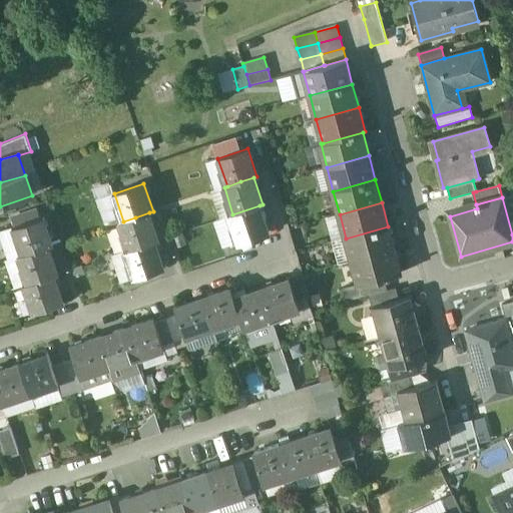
[(232,214),(229,215),(238,243),(269,233),(260,205),(232,214)]
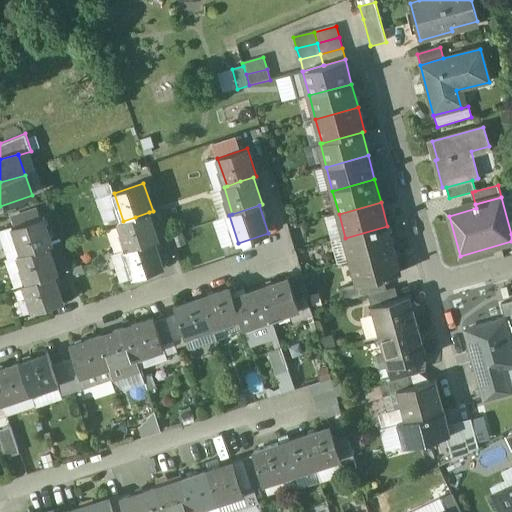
[(36,210),(12,219),(15,226),(39,218),(36,210)]
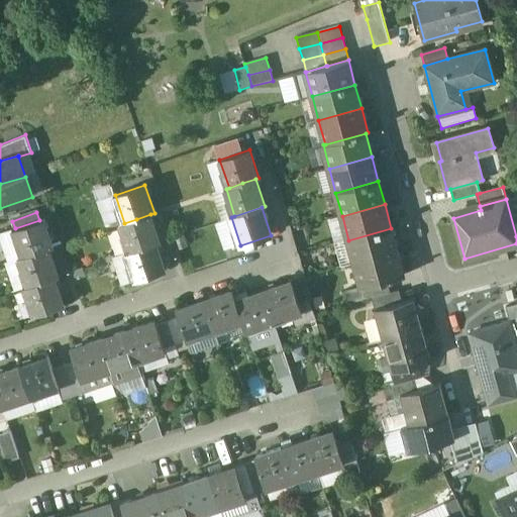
[(150,214),(136,219),(124,223),(120,224),(129,251),(156,242),(160,241),(150,214)]
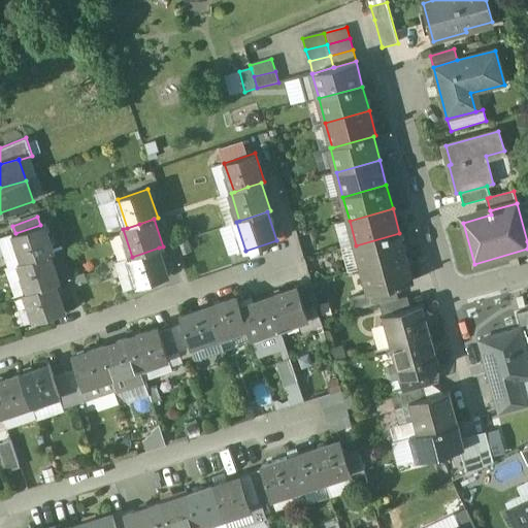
[(337,222),(343,249),(355,245),(349,219),(337,222)]
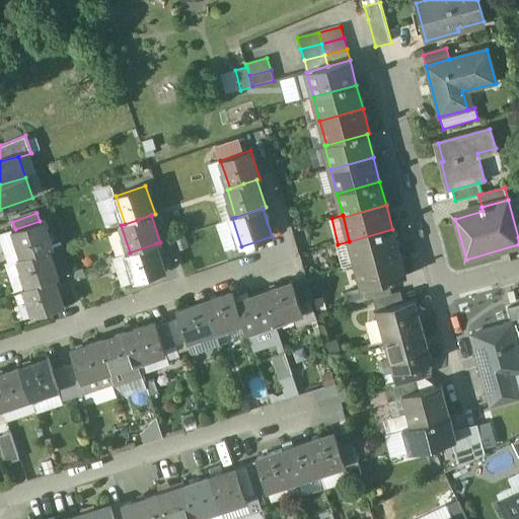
[(15,229),(13,230),(21,253),(23,258),(49,249),(53,248),(44,220),(40,221),(15,229)]
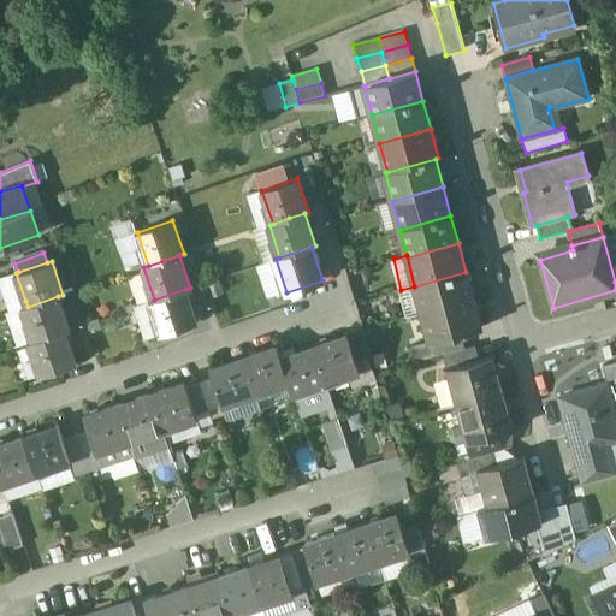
[(466,272),(415,286),(424,313),(473,300),(466,272)]
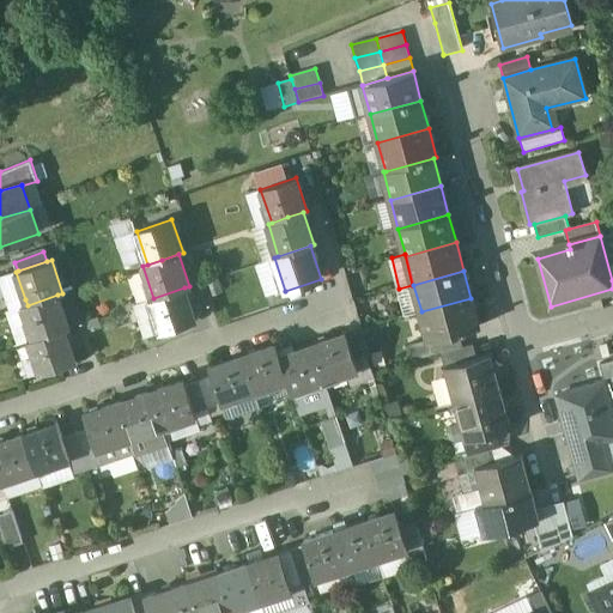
[(16,272),(14,272),(0,275),(0,284),(7,305),(25,299),(16,272)]
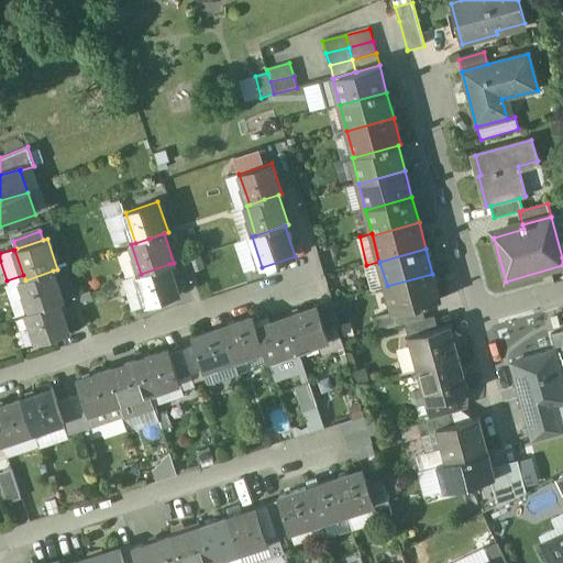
[(169,264),(141,274),(136,275),(146,306),(180,295),(169,264)]
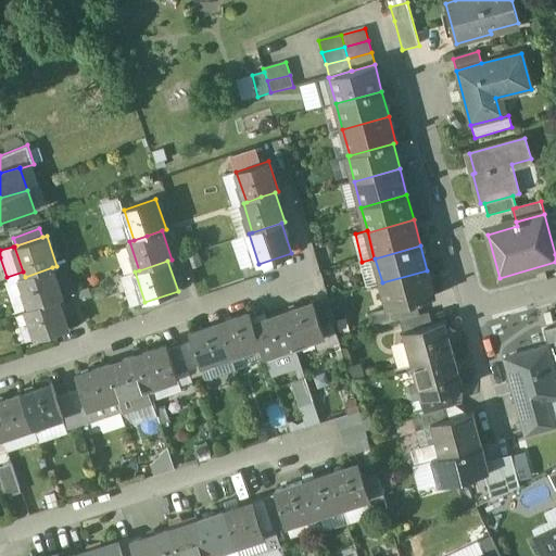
[(52,267),(25,277),(21,278),(30,307),(59,299),(62,298),(52,267)]
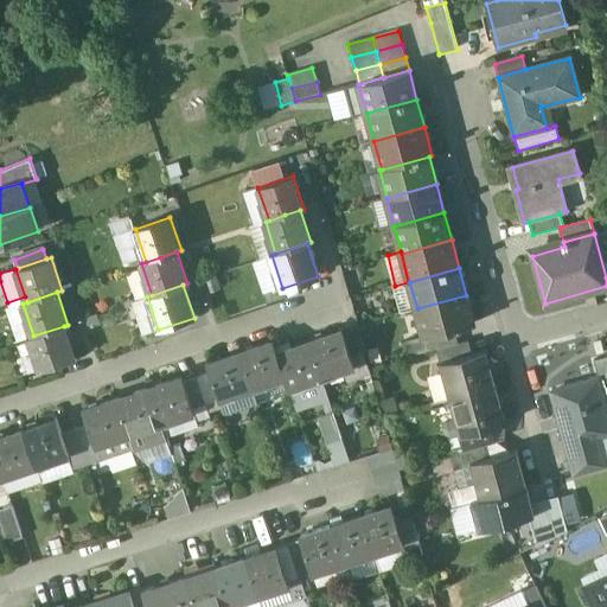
[(466,295),(417,308),(425,338),(454,330),(474,325),(466,295)]
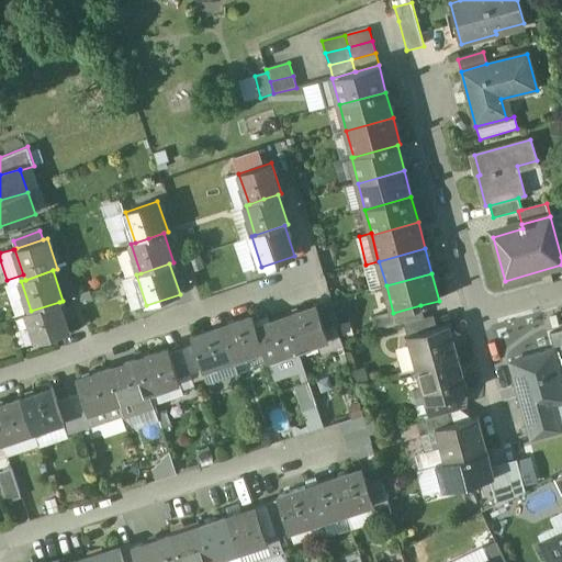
[(332,300),(316,304),(316,306),(317,305),(325,328),(338,324),(332,300)]
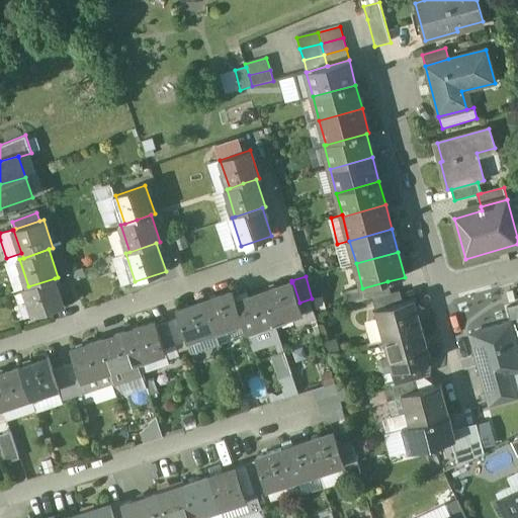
[(55,278),(28,286),(24,288),(33,315),(64,305),(55,278)]
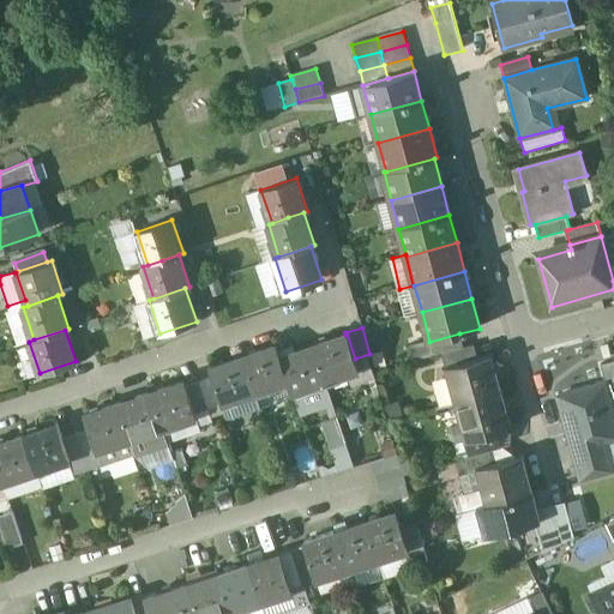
[(345,335),(313,345),(326,381),(359,369),(355,359),(347,333),(345,335)]
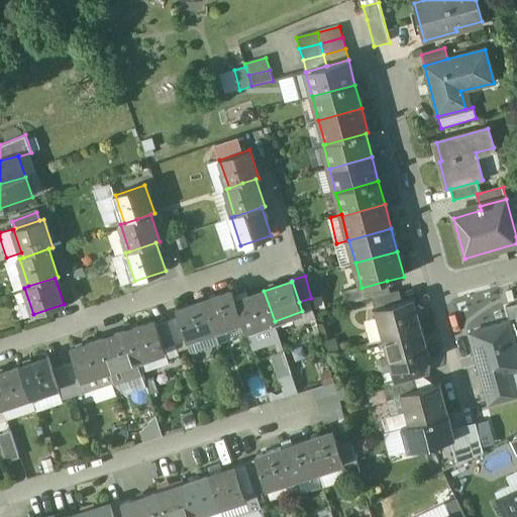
[(387,281),(362,288),(365,300),(372,298),(391,293),(387,281)]
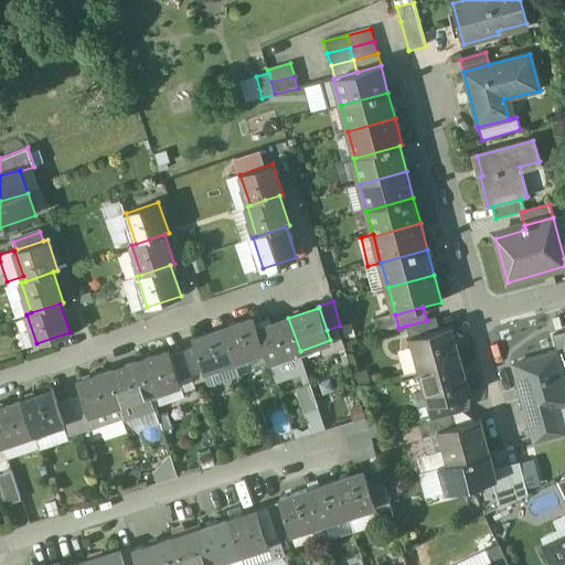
[(255,318),(224,328),(235,361),(266,351),(258,328),(255,318)]
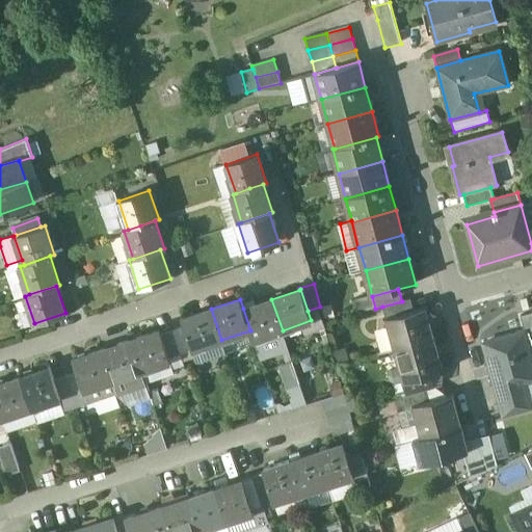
[(271,299),(243,309),(250,330),(254,340),(283,330),(271,299)]
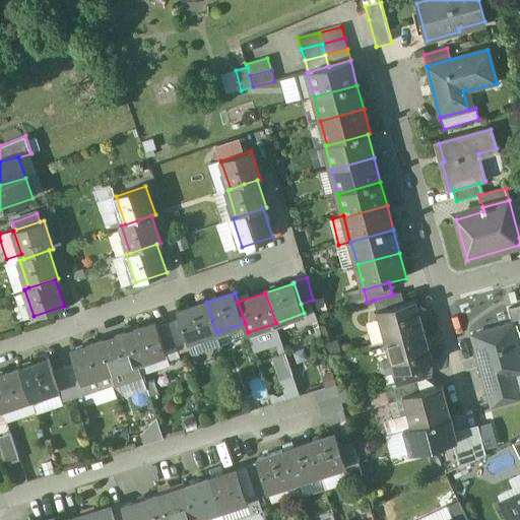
[(393,295),(374,300),(377,311),(404,304),(401,293),(393,295)]
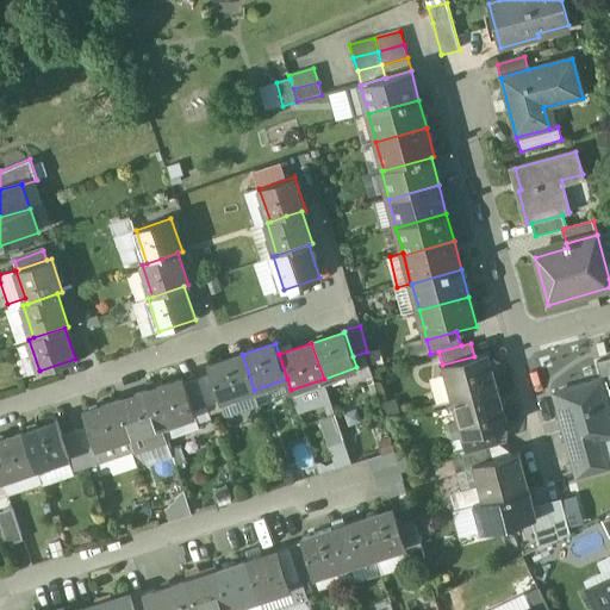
[(474,356),(442,365),(453,402),(498,390),(489,353),(474,356)]
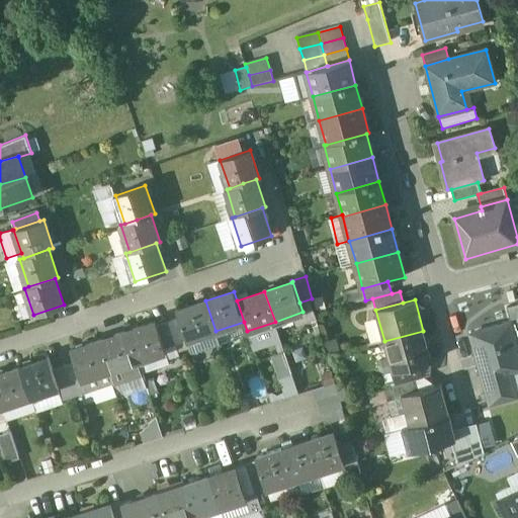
[(216,331),(205,300),(177,310),(180,318),(187,340),(193,339),(197,352),(221,345),(216,331)]
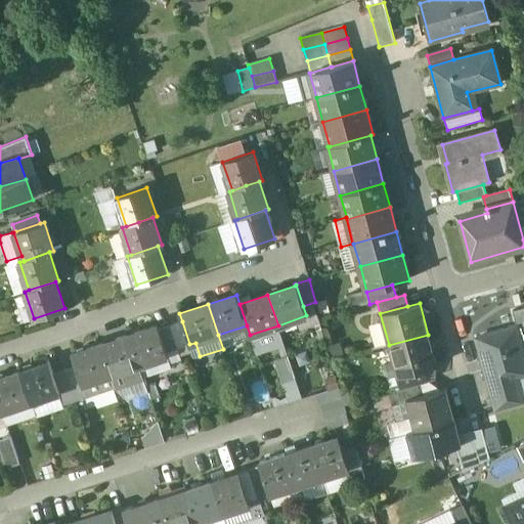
[(523,308),(513,311),(517,328),(518,326),(522,341),(523,340),(523,308)]
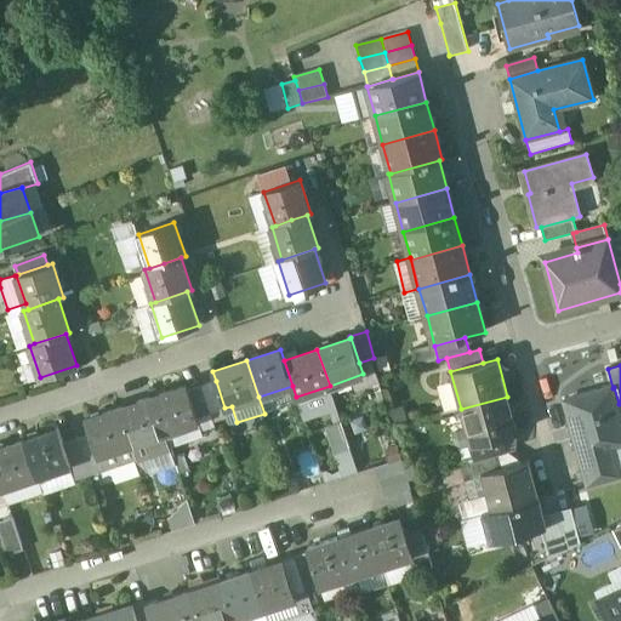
[(216,381),(203,386),(211,412),(224,408),(216,381)]
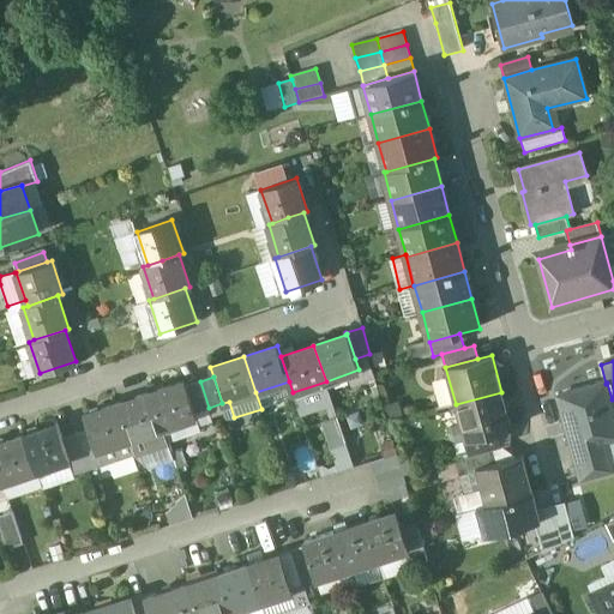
[(185,381),(151,392),(163,428),(197,417),(196,413),(187,386),(185,381)]
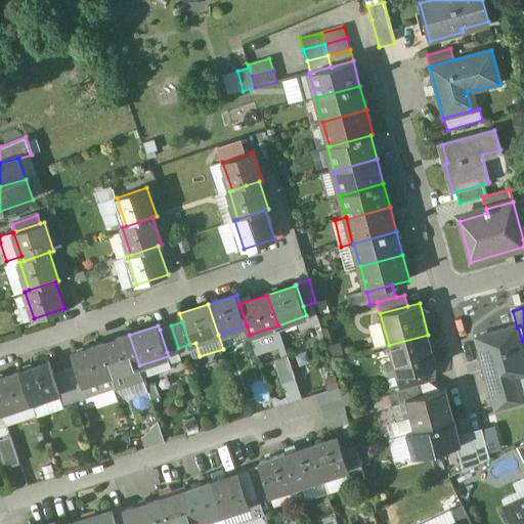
[(178,348),(171,325),(160,330),(167,352),(178,348)]
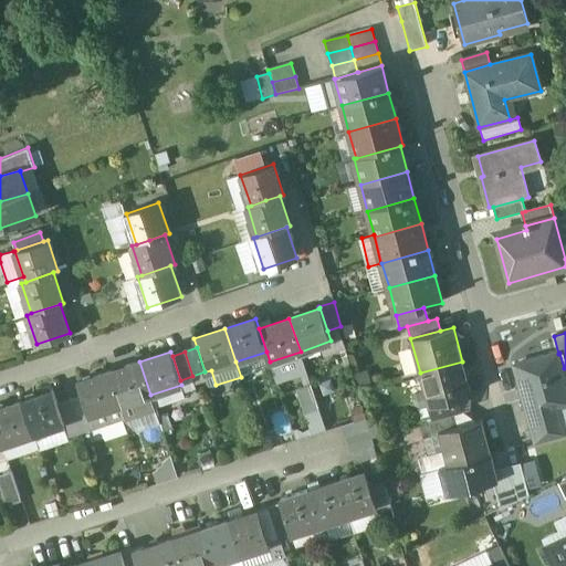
[(558,354),(514,365),(535,442),(561,436),(554,408),(565,405),(565,376),(564,368),(559,353),(558,354)]
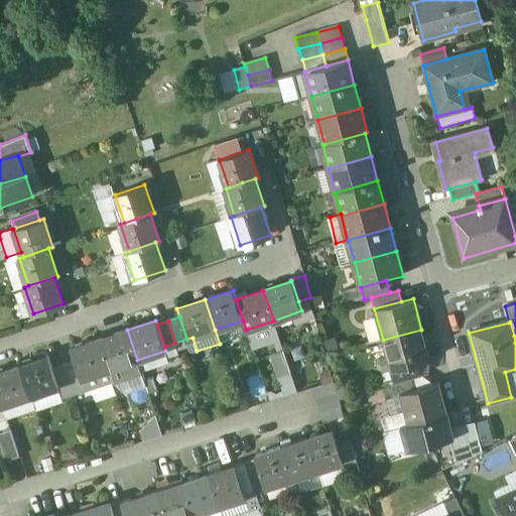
[(127,330),(100,339),(110,369),(114,368),(137,360),(127,330)]
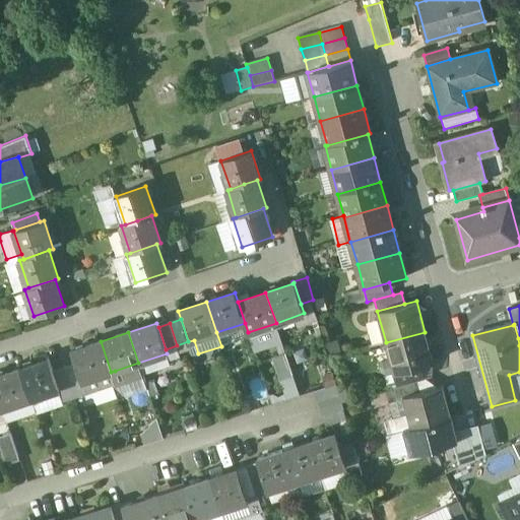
[(425,332),(386,342),(394,374),(421,367),(434,364),(425,332)]
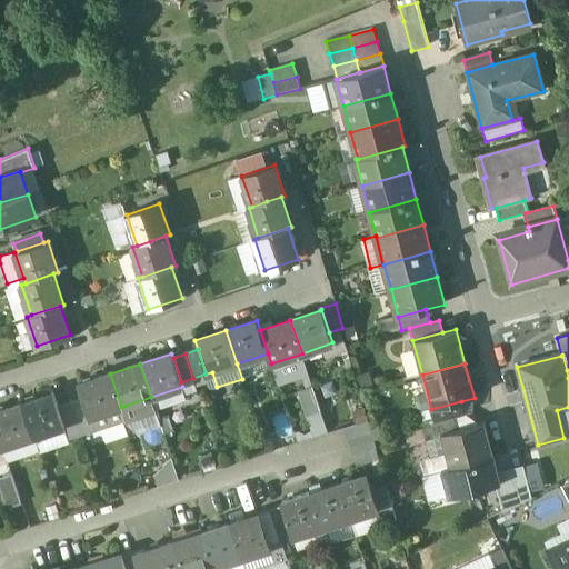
[(110,373),(79,385),(83,398),(90,418),(91,417),(121,407),(110,373)]
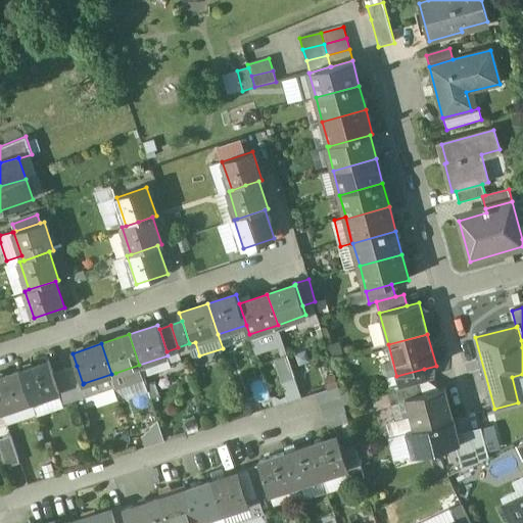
[(287,354),(276,358),(283,381),(295,377),(287,354)]
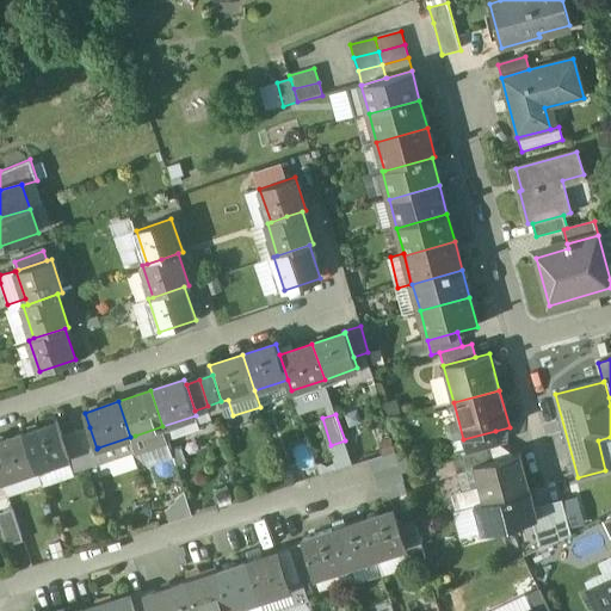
[(57,421),(24,433),(36,469),(68,458),(69,457),(62,437),(57,421)]
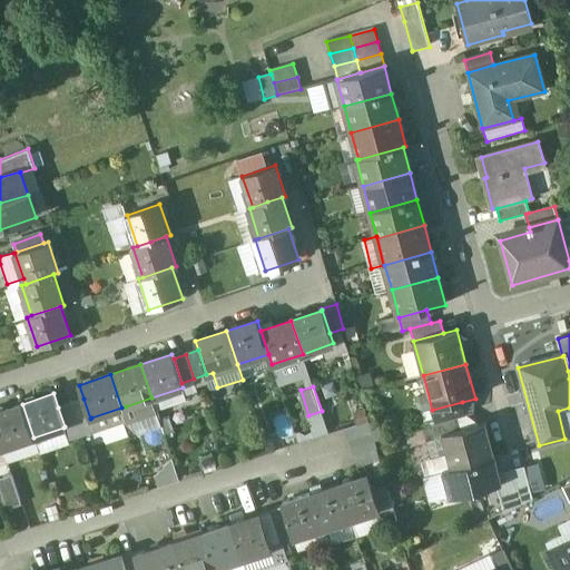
[(151,397),(126,406),(130,419),(156,410),(151,397)]
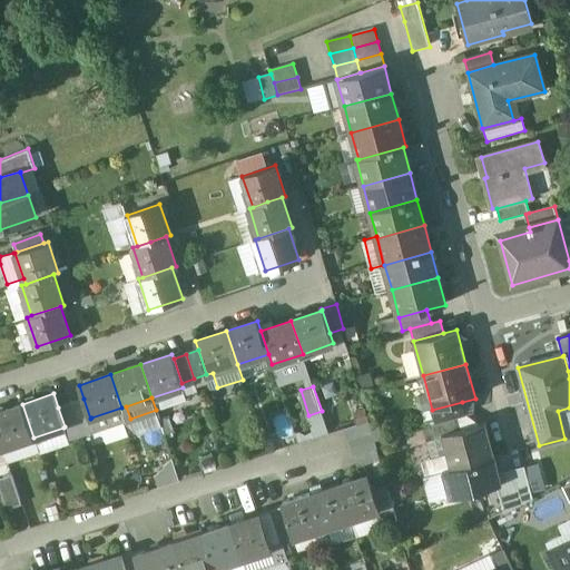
[(84,399),(71,403),(82,436),(96,431),(91,418),(90,419),(84,399)]
